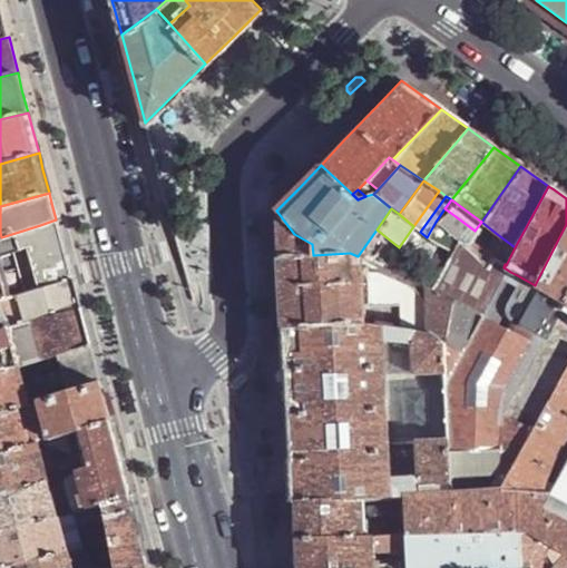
[(445,208),(436,222),(457,242),(463,247),(470,237),(475,231),(445,208)]
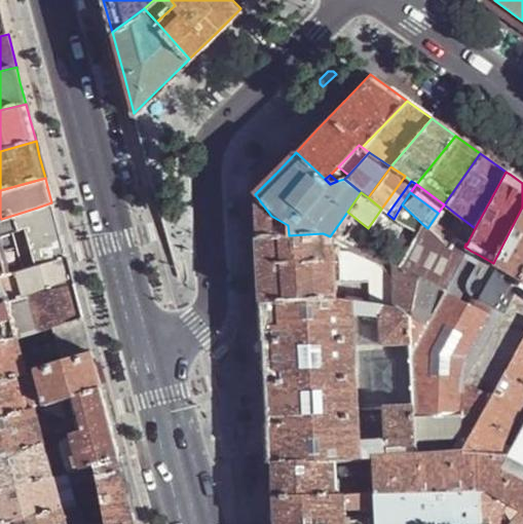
[(257,232),(257,237),(289,235),(288,225),(271,216),(255,194),(257,232)]
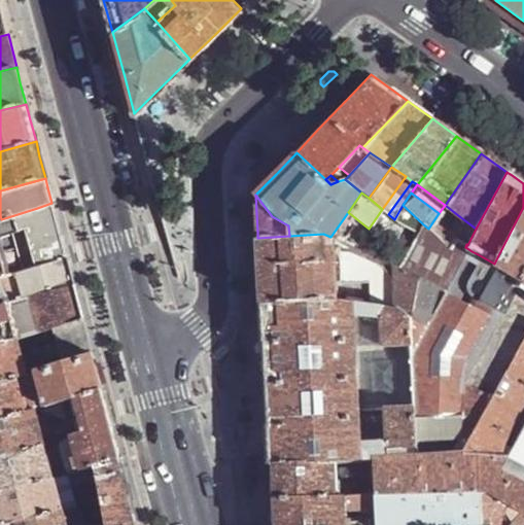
[(51,203),(37,208),(50,261),(66,257),(61,240),(59,231),(54,213),(51,203)]
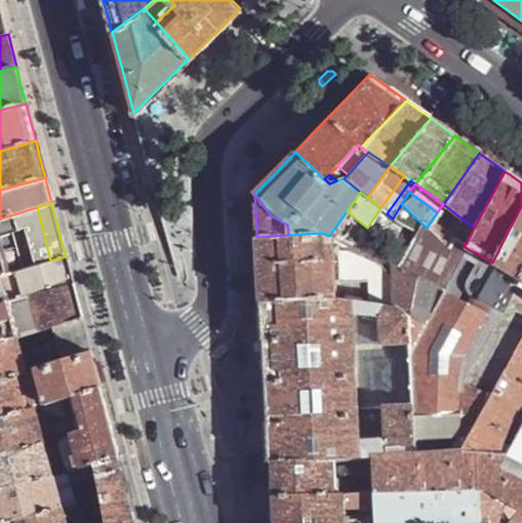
[(393,218),(392,219),(416,232),(420,223),(401,204),(393,218)]
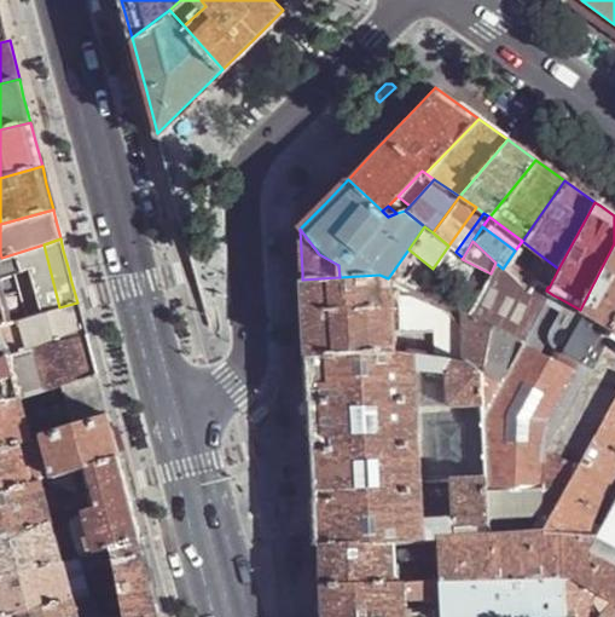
[(614,322),(614,243),(580,310),(611,329),(614,322)]
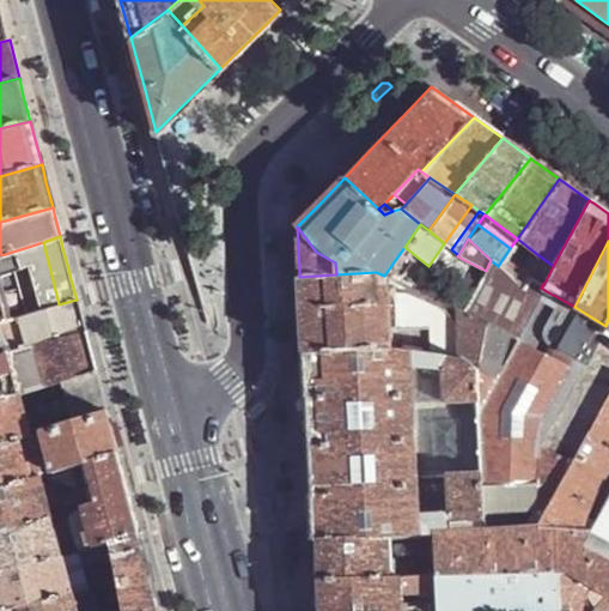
[(1,255),(0,255),(0,273),(25,267),(20,249),(1,255)]
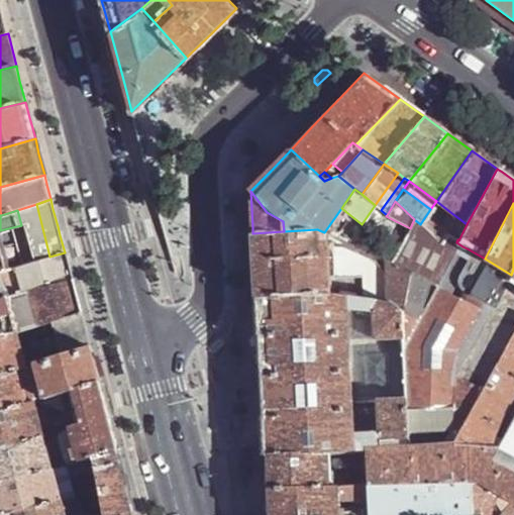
[(467,224),(450,212),(439,226),(433,235),(441,242),(445,233),(457,239),(458,240),(467,224)]
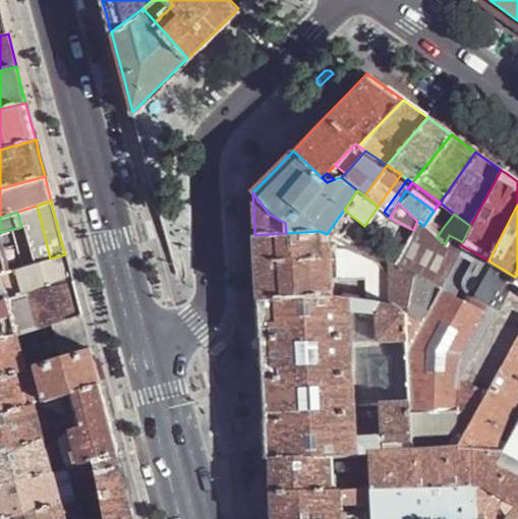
[(443,228),(429,217),(423,226),(437,237),(443,228)]
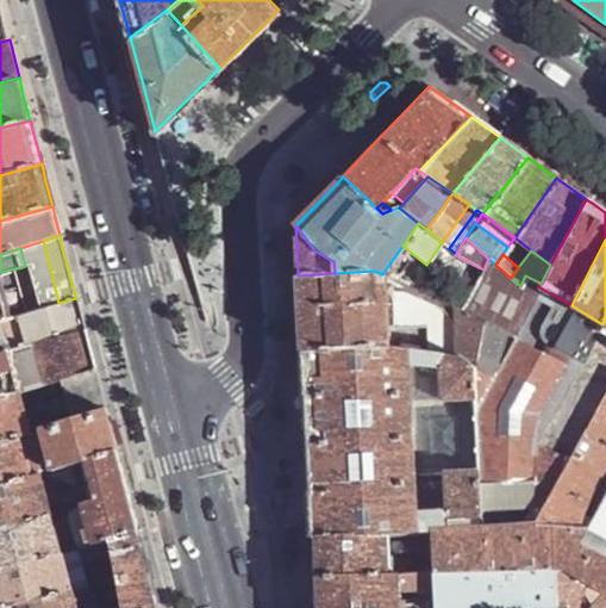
[(513,341),(538,286),(539,283),(525,275),(520,286),(511,278),(495,265),(488,259),(483,270),(460,309),(481,321),(513,339),(512,340),(513,341)]
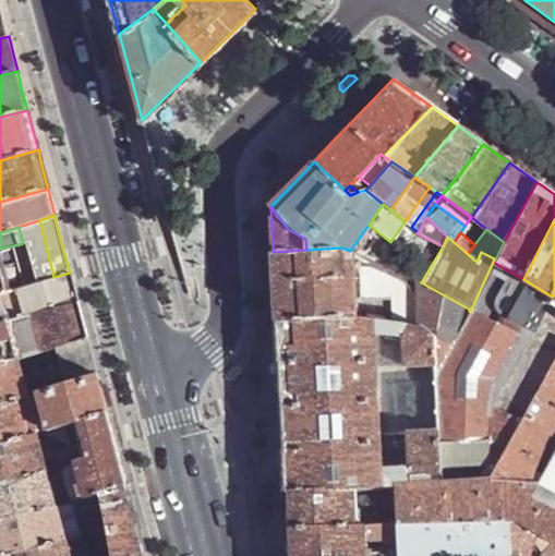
[(274,262),(276,319),(347,315),(356,316),(353,253),(350,251),(342,248),(306,250),(273,252),(274,262)]
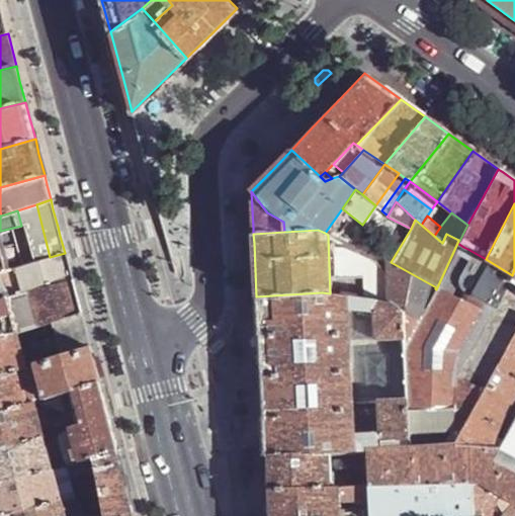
[(328,235),(330,293),(360,296),(359,248),(328,235)]
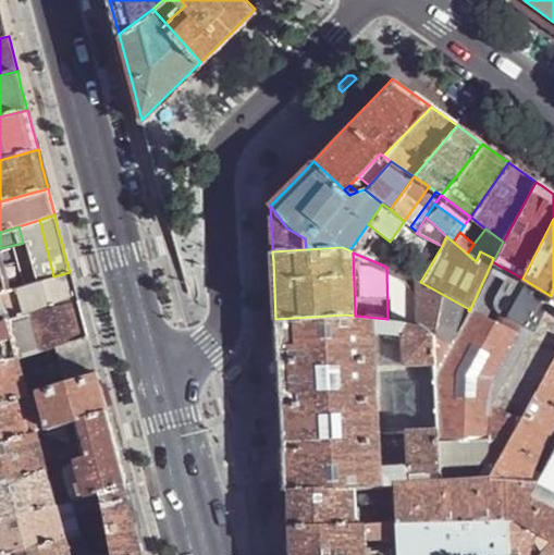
[(386,267),(388,319),(418,328),(430,333),(434,335),(440,294),(440,293),(420,282),(386,267)]
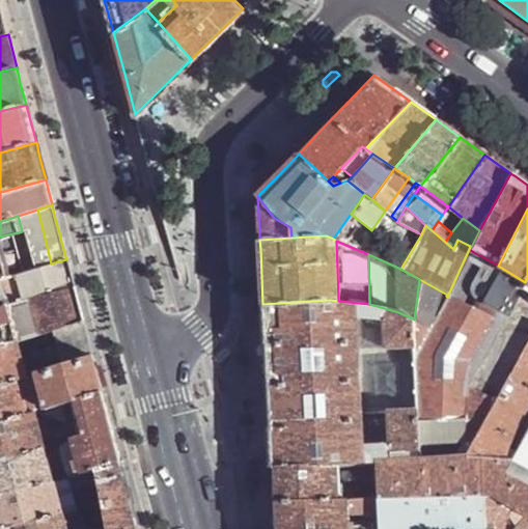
[(498,266),(481,256),(467,282),(466,285),(468,293),(473,298),(477,301),(498,266)]
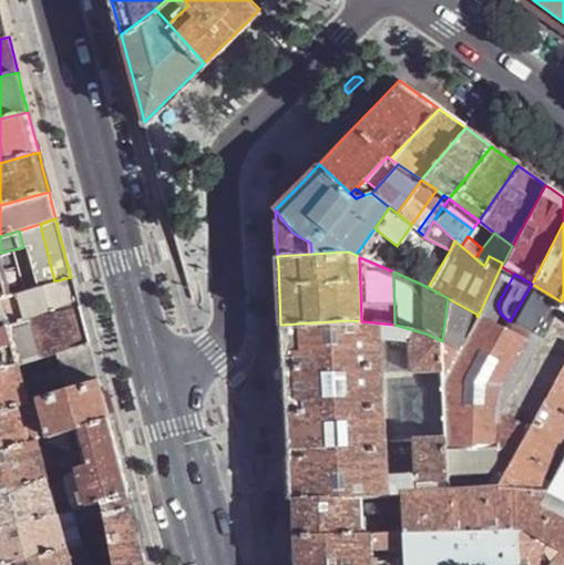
[(7,296),(1,297),(9,326),(78,306),(73,287),(71,277),(54,281),(7,296)]
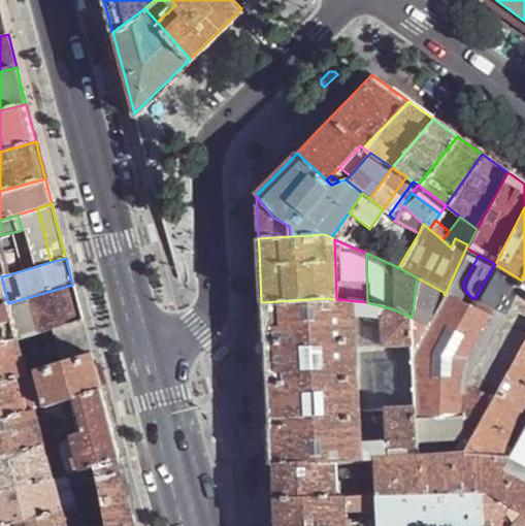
[(522,281),(495,264),(474,299),(502,315),(513,296),(522,281)]
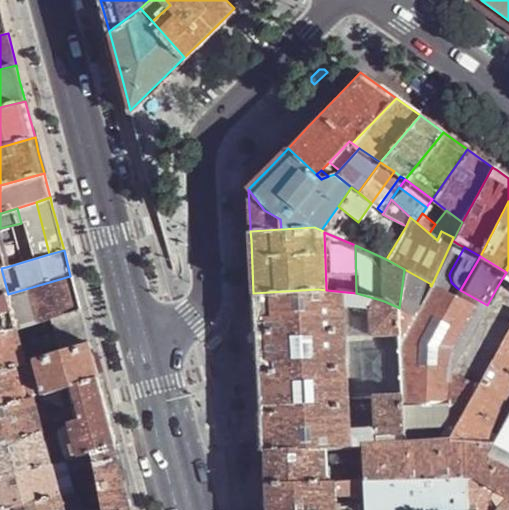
[(404,270),(399,308),(412,315),(429,285),(430,285),(431,284),(404,269),(404,270)]
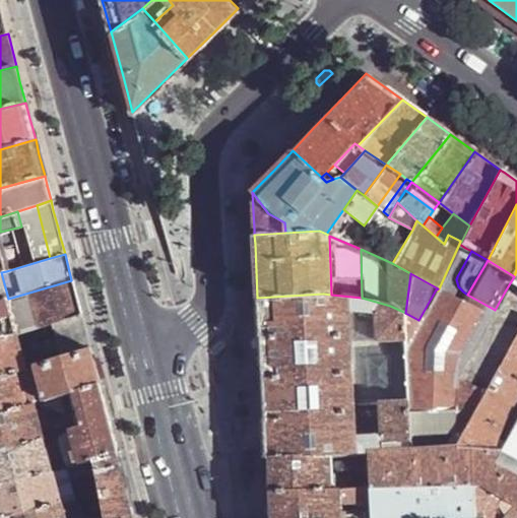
[(505,292),(516,298),(507,318),(495,312),(467,362),(494,375),(516,331),(516,277),(514,276),(505,292)]
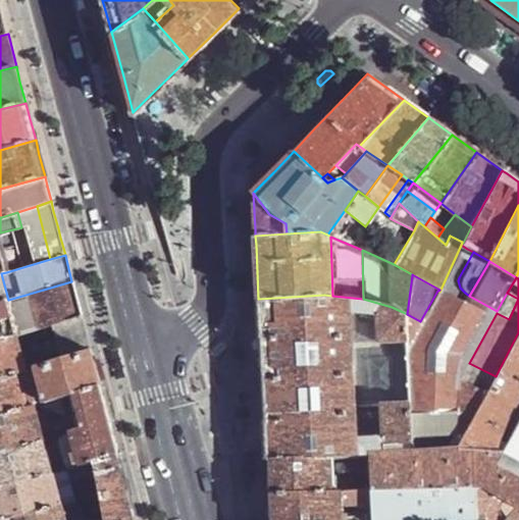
[(71,281),(8,300),(16,334),(52,323),(65,319),(81,314),(74,294),(71,281)]
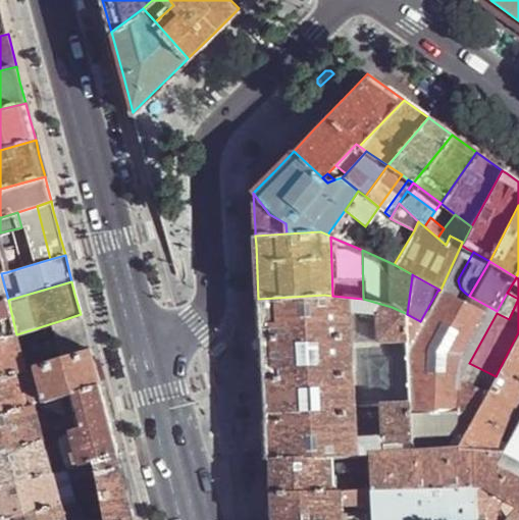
[(469,296),(465,303),(443,293),(439,292),(438,291),(437,291),(420,321),(407,314),(403,312),(405,341),(408,403),(412,450),(369,453),(370,486),(370,488),(473,486),(482,486),(502,498),(515,506),(518,509),(518,507),(518,421),(507,445),(504,451),(492,450),(457,448),(486,392),(461,378),(469,363),(497,313),(497,311),(469,296)]
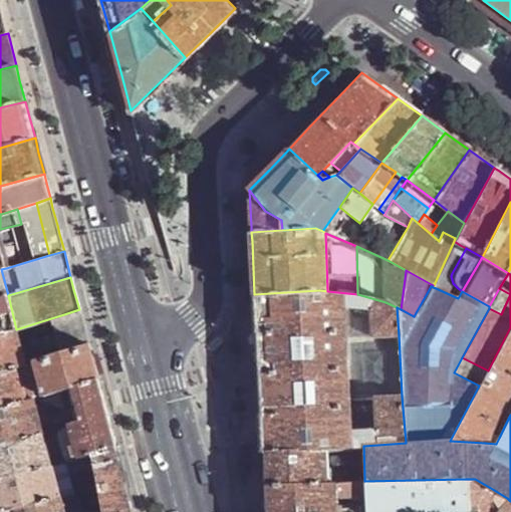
[(510,294),(499,288),(489,306),(489,308),(501,314),(510,294)]
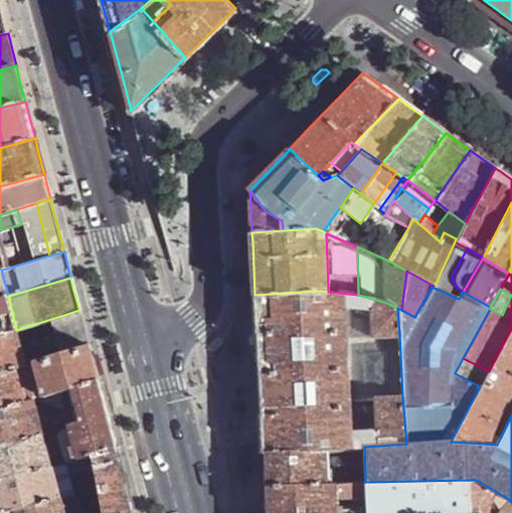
[(254,295),(253,295),(253,304),(254,332),(256,332),(259,372),(261,413),(260,413),(261,442),(262,453),(263,453),(325,449),(355,447),(364,447),(406,444),(402,397),(349,400),(346,340),(399,336),(397,308),(386,303),(358,295),(328,292),(320,291),(254,295)]
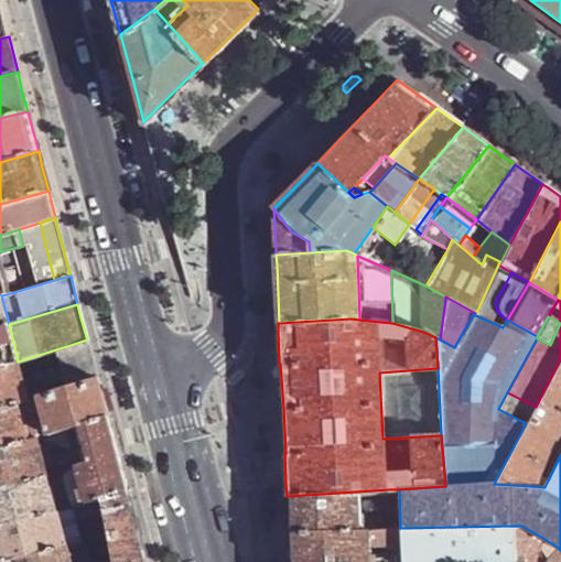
[(0,326),(0,366),(18,361),(9,324),(6,325),(0,326)]
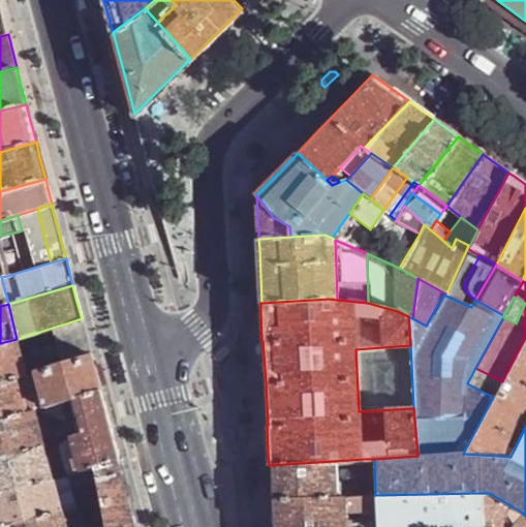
[(66,323),(53,328),(61,364),(75,359),(91,354),(82,318),(66,323)]
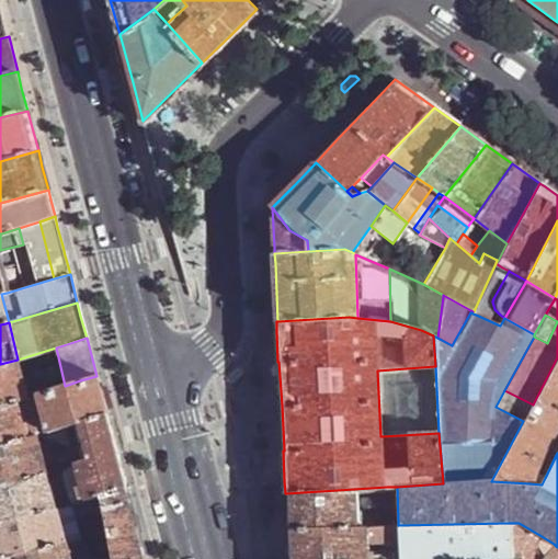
[(557,430),(557,357),(533,405),(523,421),(491,481),(530,483),(535,472),(557,430)]
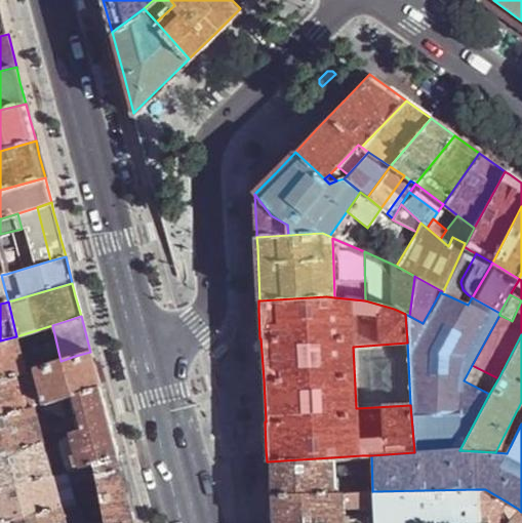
[(16,336),(0,340),(0,377),(26,371),(16,336)]
